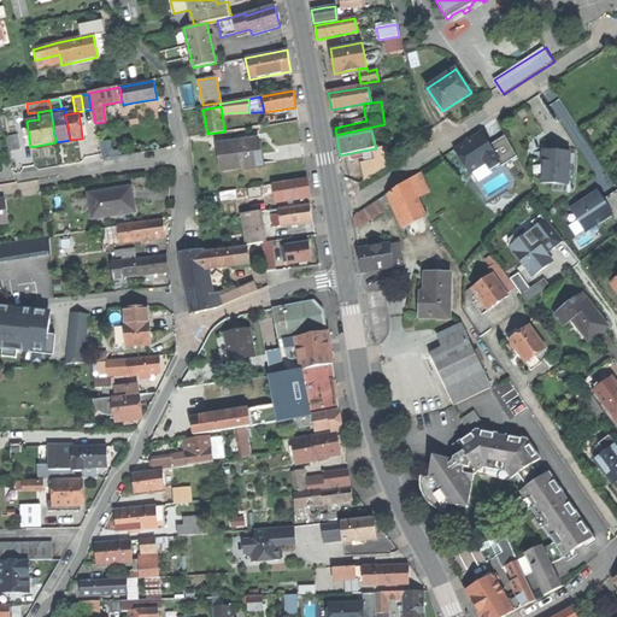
[(500,164),(489,146),(488,144),(486,146),(483,141),(485,139),(481,133),(454,150),(470,174),(486,164),(489,170),(500,164)]
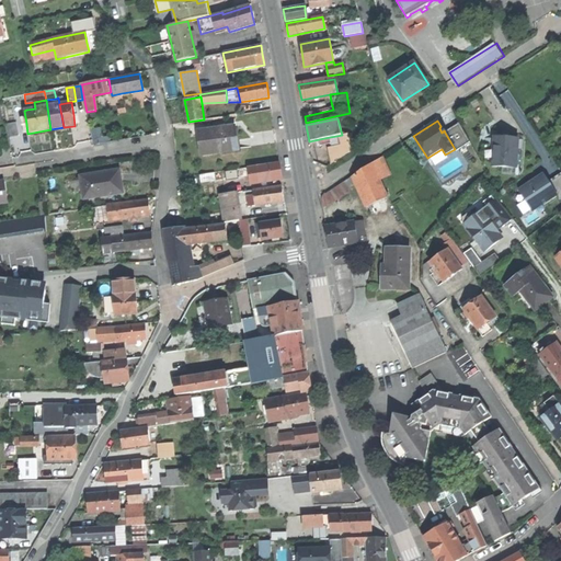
[(15,123),(8,124),(10,137),(18,136),(15,123)]
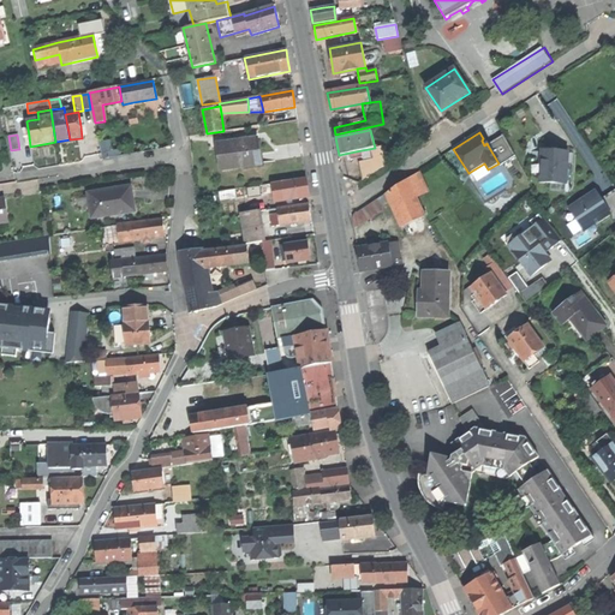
[(488,145),(499,163),(500,166),(515,155),(503,136),(488,145)]
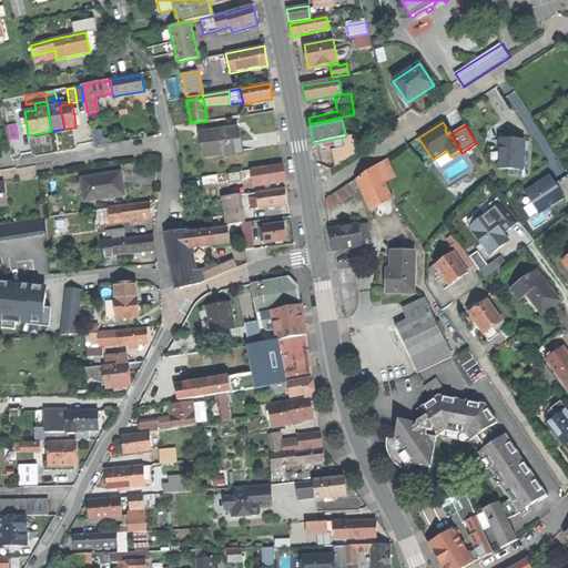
[(201,133),(204,156),(241,152),(240,139),(237,129),(201,133)]
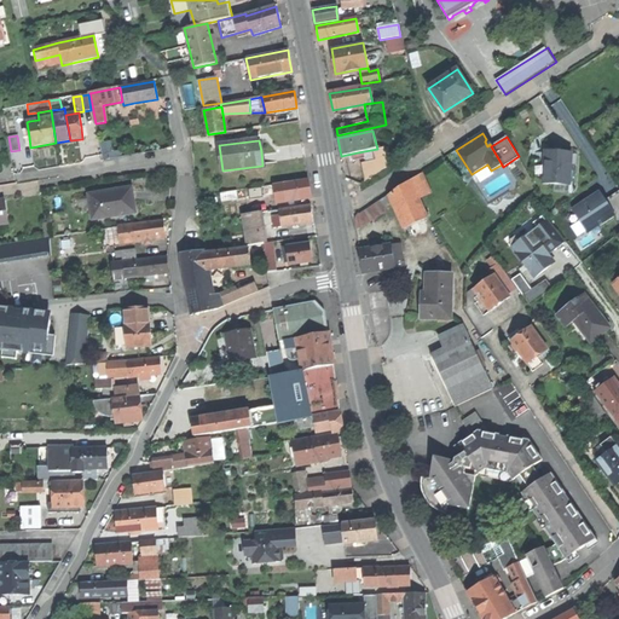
[(111,142),(100,143),(103,160),(122,156),(121,150),(113,151),(111,142)]
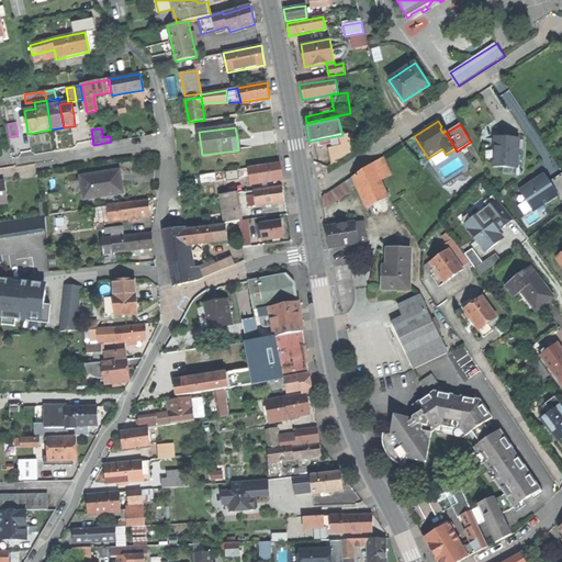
[(332,165),(351,152),(348,134),(343,135),(337,136),(339,145),(333,147),(328,148),(330,158),(332,165)]
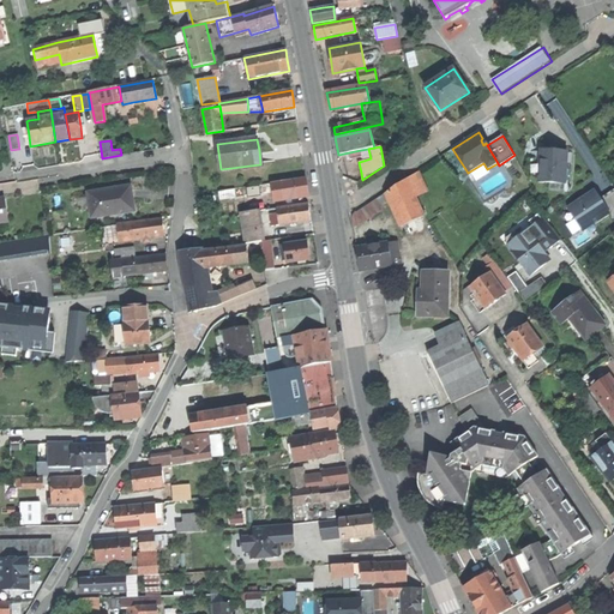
[(362,156),(363,161),(371,158),(368,149),(361,150),(362,156)]
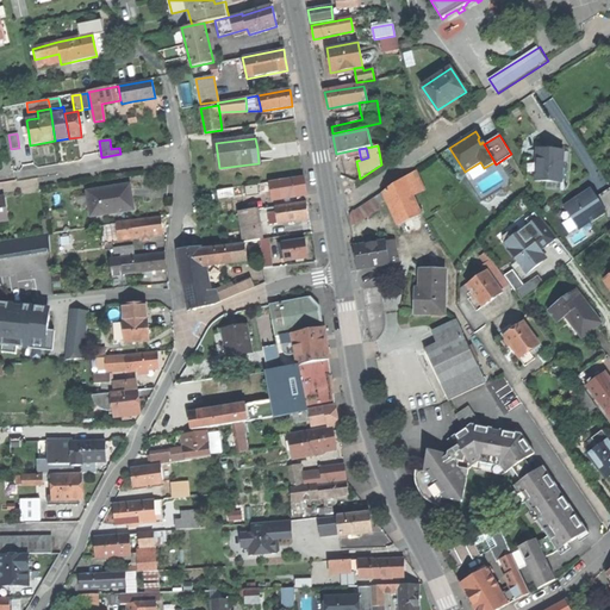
[(564,151),(537,150),(537,156),(536,180),(561,181),(564,151)]
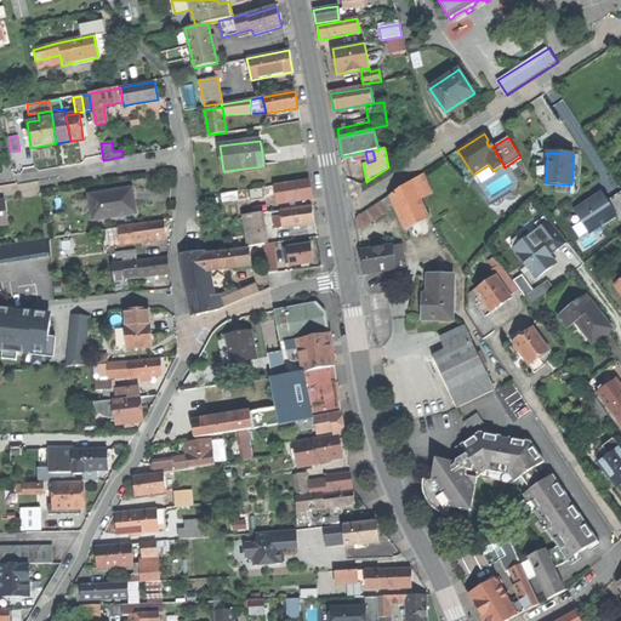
[(425,174),(393,195),(396,200),(412,238),(423,233),(420,223),(429,220),(421,200),(433,193),(425,174)]
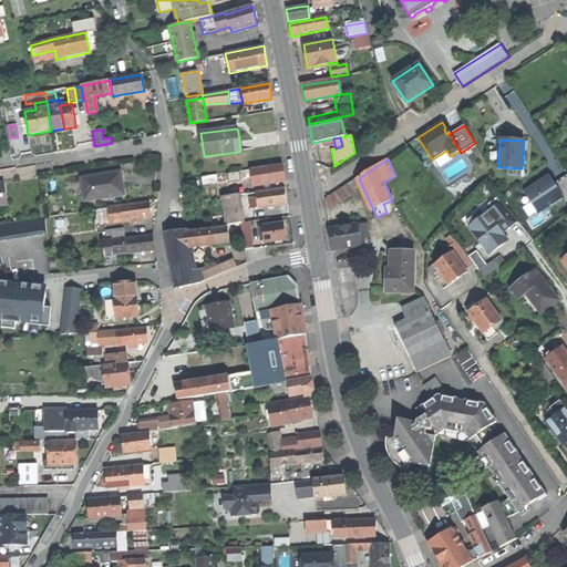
[(260,174),(263,185),(285,182),(284,176),(282,165),(260,168),(260,174)]
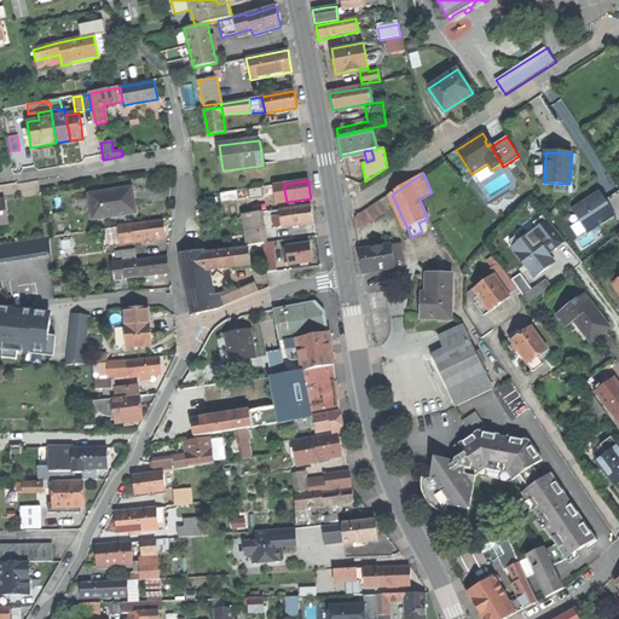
[(261,187),(248,189),(249,200),(264,197),(261,187)]
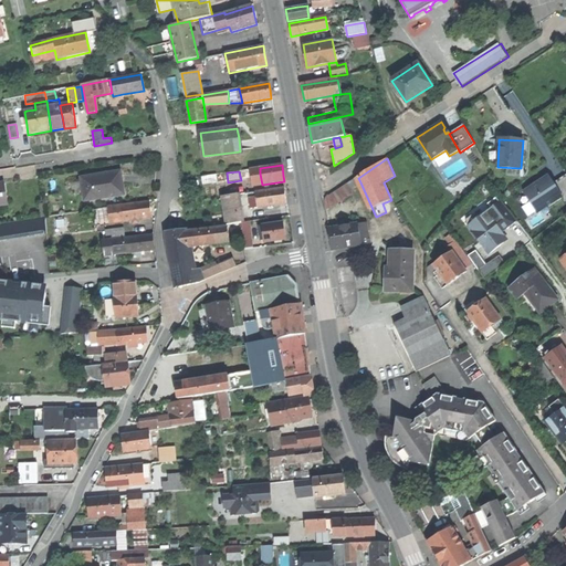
[(85,201),(124,195),(122,182),(121,173),(94,177),(94,176),(81,178),(85,201)]
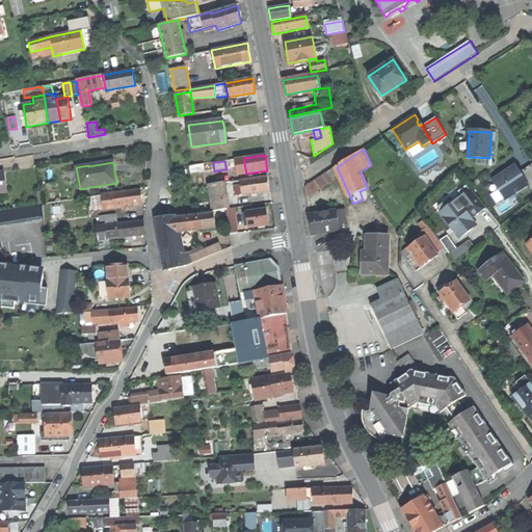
[(238,175),(246,174),(244,163),(237,164),(238,175)]
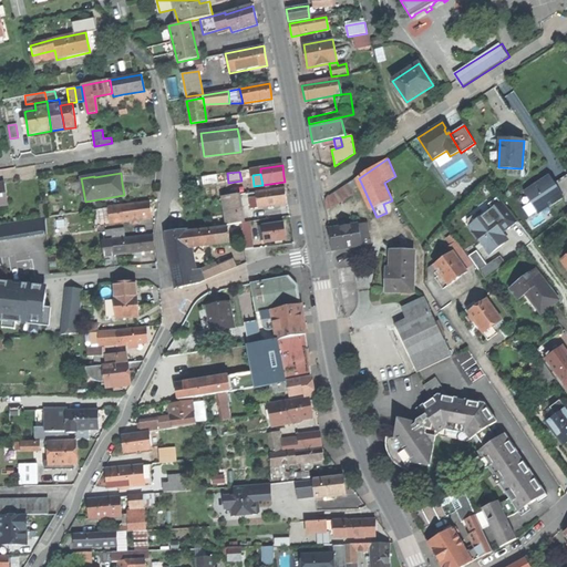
[(566,175),(554,184),(563,197),(566,203),(566,200),(566,175)]
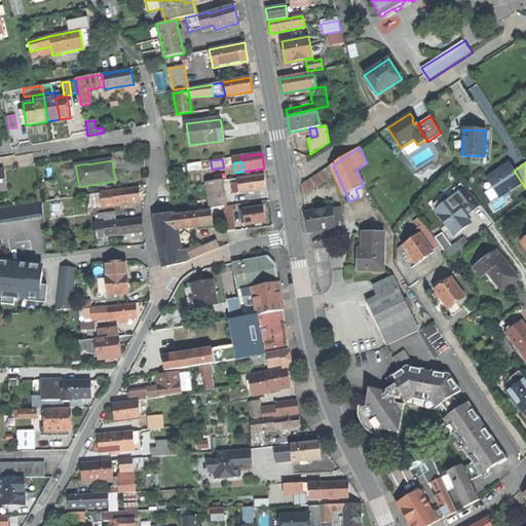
[(499,198),(522,183),(514,171),(510,163),(505,166),(486,179),(492,188),(498,197),(499,198)]
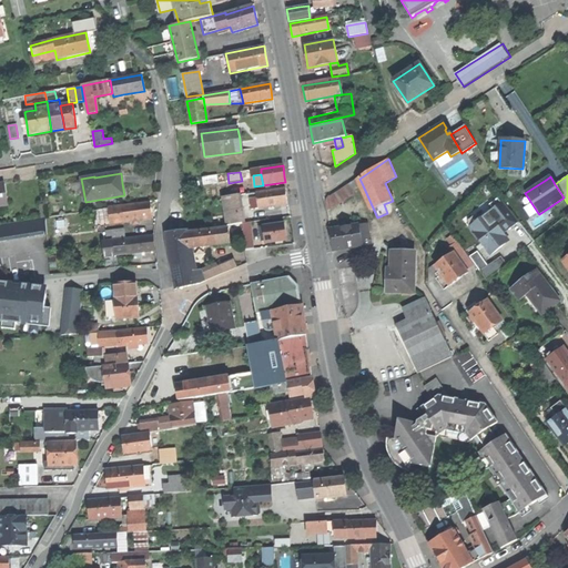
[(351,190),(362,183),(359,179),(347,185),(351,190)]
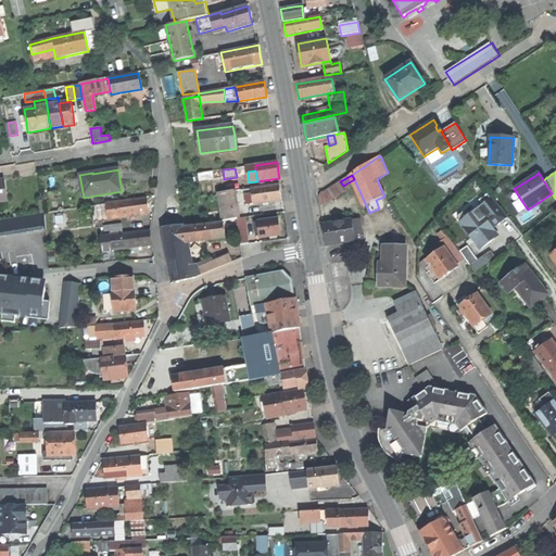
[(344,189),(343,186),(340,181),(320,194),(319,198),(320,206),(344,189)]
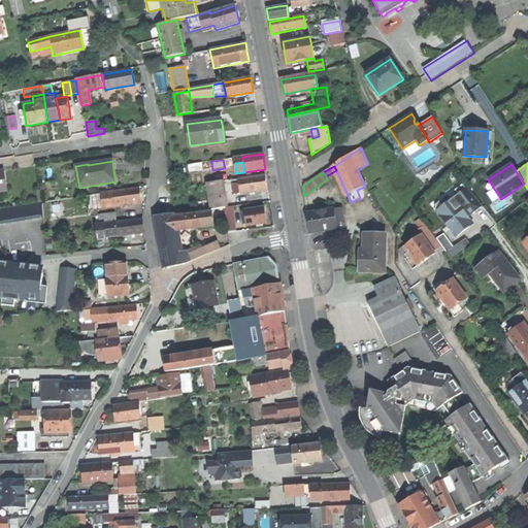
[(239,188),(240,194),(267,190),(266,186),(265,175),(238,178),(239,188)]
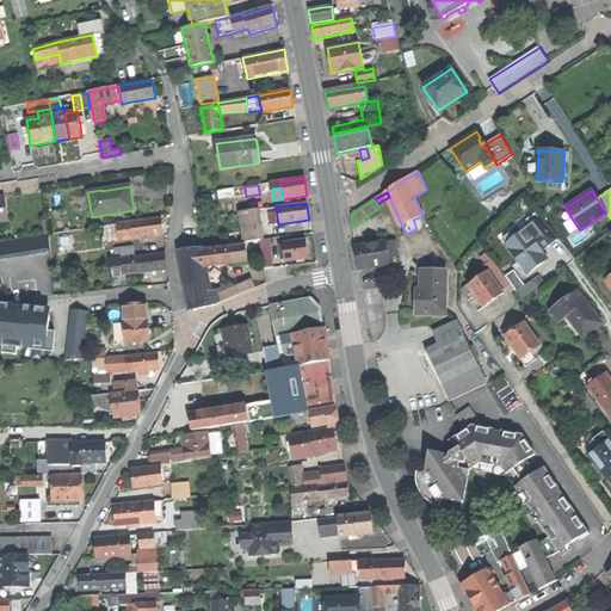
[(245,244),(261,241),(257,210),(240,211),(245,244)]
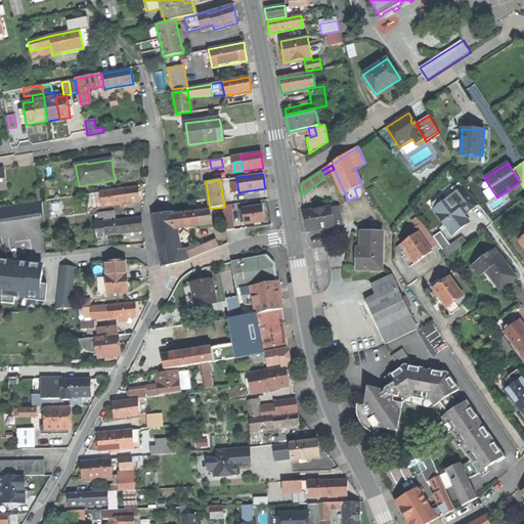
[(454,193),(450,198),(462,212),(466,208),(470,212),(478,205),(461,182),(452,189),(454,193)]
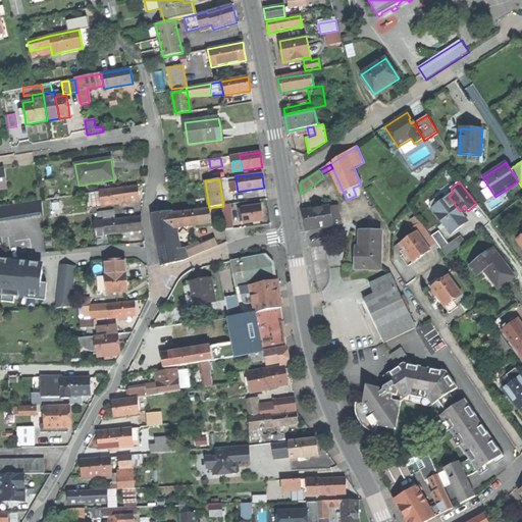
[(121,203),(127,202),(136,201),(140,201),(138,186),(100,191),(102,206),(121,203)]
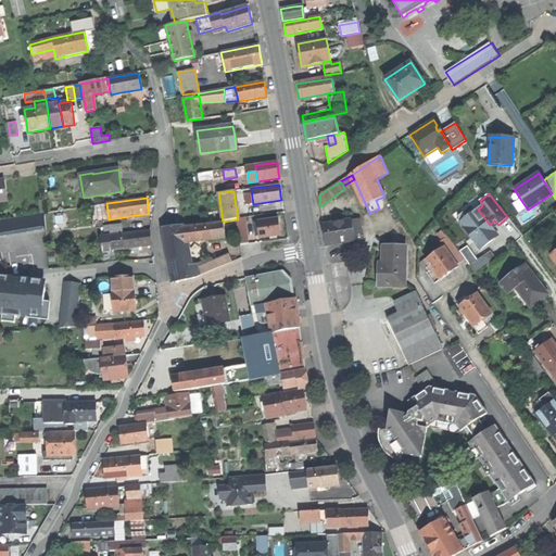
[(519,214),(527,209),(520,199),(513,203),(519,214)]
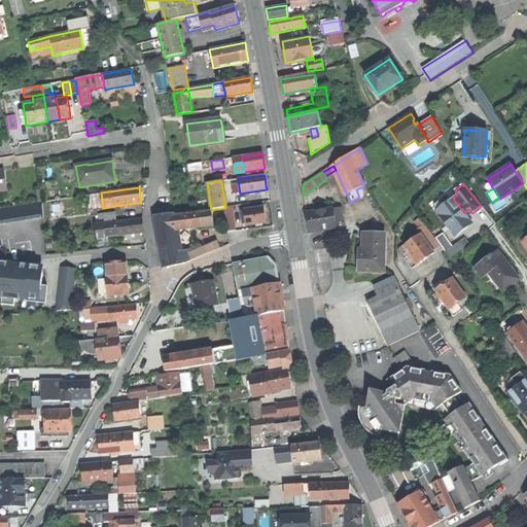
[(90,210),(103,208),(101,192),(88,195),(90,210)]
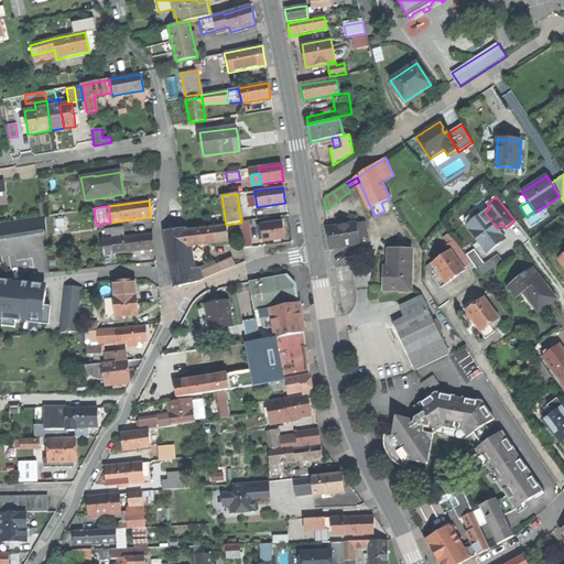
[(466,227),(487,253),(499,245),(502,241),(503,239),(503,237),(500,232),(497,228),(485,213),(475,219),(474,218),(472,218),(469,218),(467,219),(466,221),(466,224),(467,226),(466,227)]
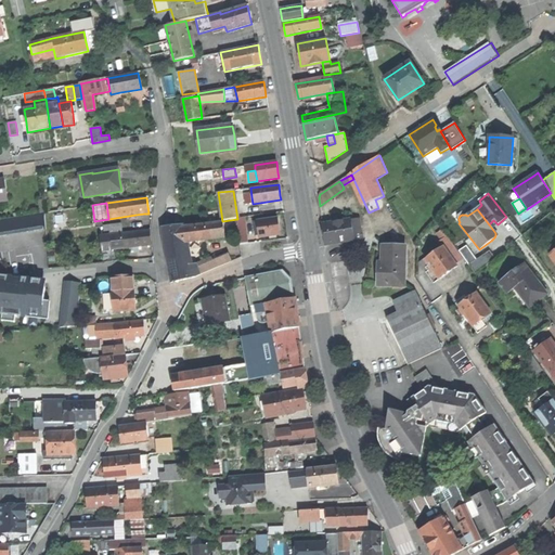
[(43,214),(0,220),(0,235),(46,229),(43,214)]
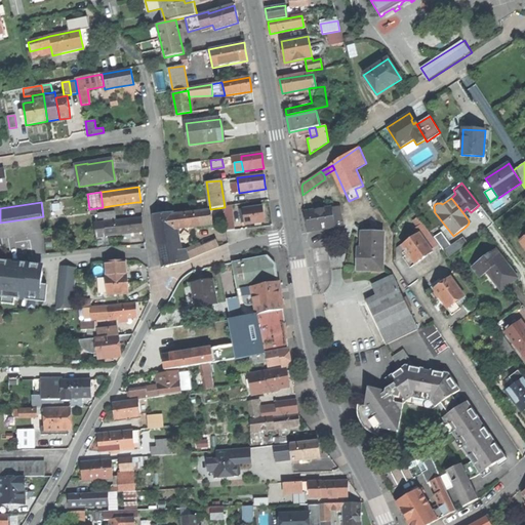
[(232,206),(225,207),(228,231),(234,230),(232,206)]
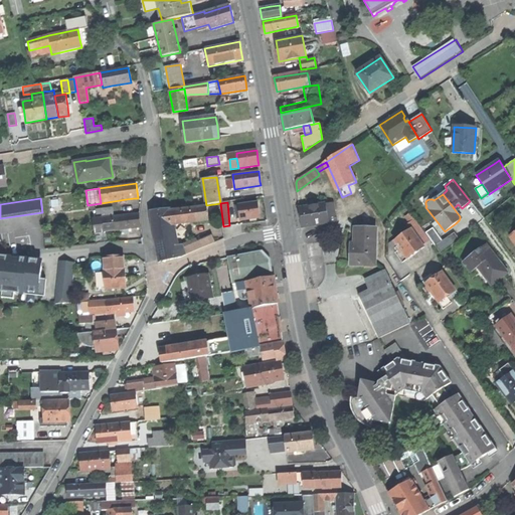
[(250,219),(256,218),(260,217),(258,202),(238,205),(240,220),(250,219)]
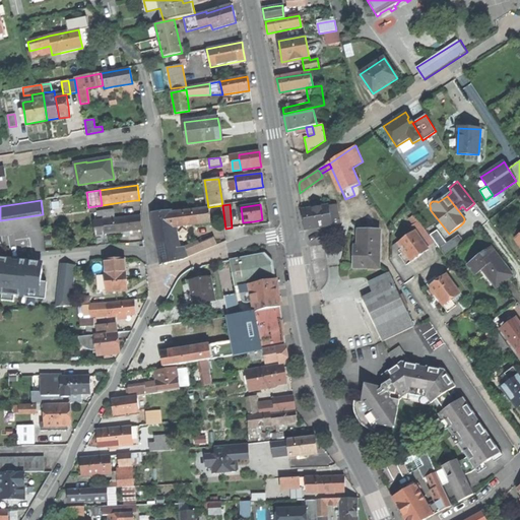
[(305,231),(339,223),(336,205),(302,211),(304,224),(305,231)]
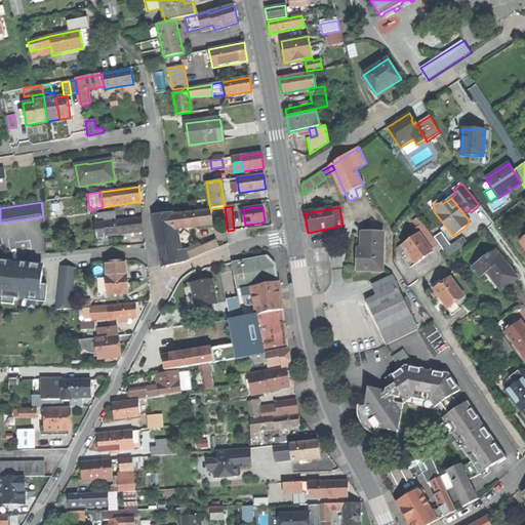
[(99,221),(116,219),(114,211),(98,213),(99,221)]
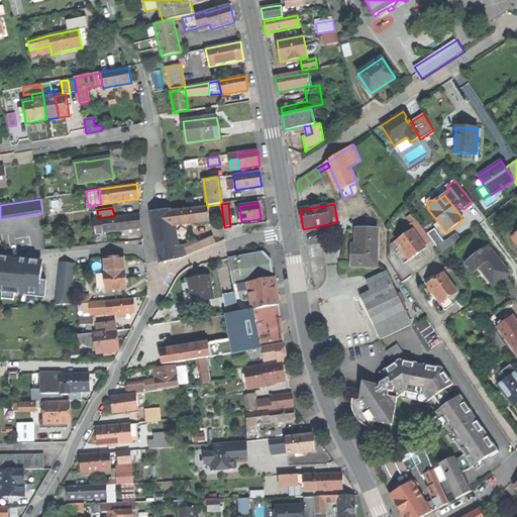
[(208,208),(173,212),(175,225),(209,221),(208,208)]
